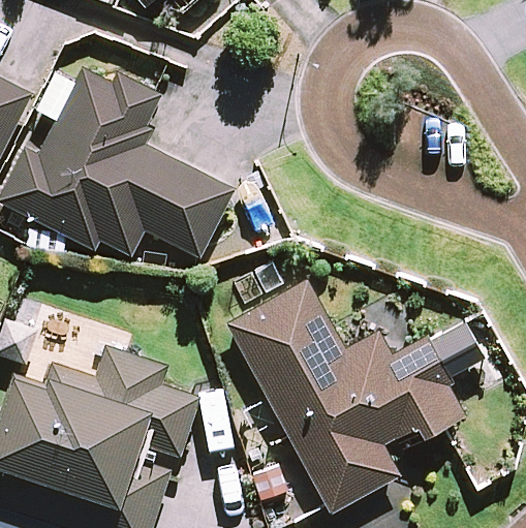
[(138,0),(147,8),(155,0),(138,0)]
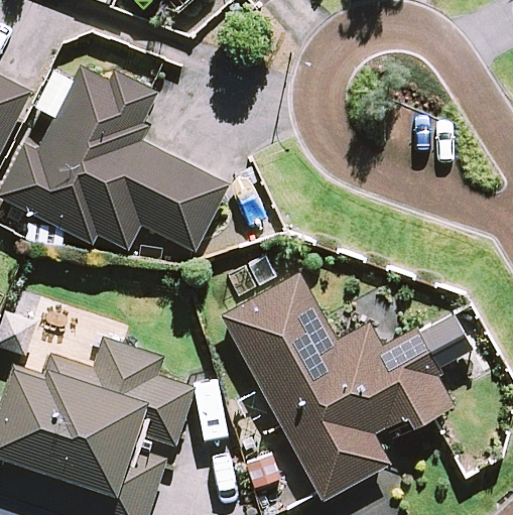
[(0,192),(0,198),(94,245),(99,236),(128,251),(141,226),(195,252),(229,184),(142,140),(149,126),(144,123),(160,92),(117,70),(111,82),(81,67),(38,150),(25,143),(0,192)]
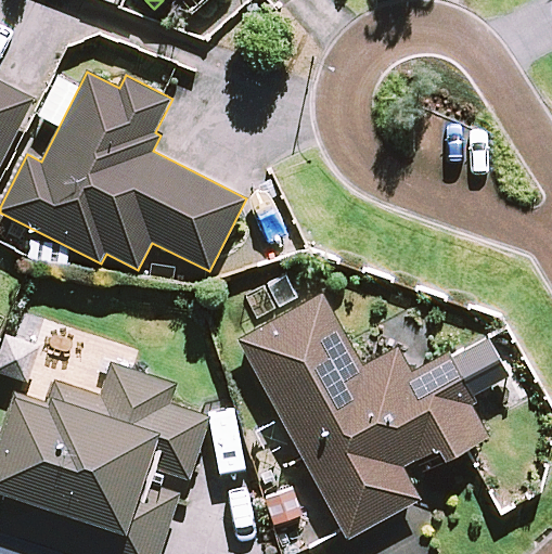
[(0,166),(35,98),(0,80),(0,166)]
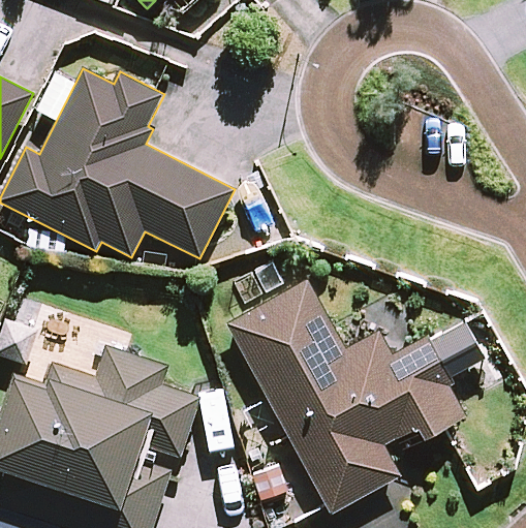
[(227,322),(331,514),(402,475),(385,444),(418,428),(424,439),(467,416),(451,385),(454,383),(431,341),(428,337),(394,354),(380,330),(346,348),(309,279),(227,322)]
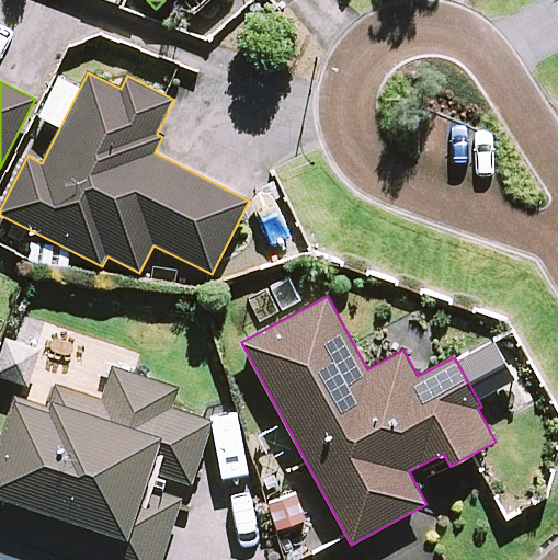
[(0,535),(76,559),(161,559),(186,483),(193,486),(206,442),(214,421),(172,407),(179,388),(112,367),(102,398),(56,384),(47,407),(14,396),(0,438),(0,499),(7,501),(0,521),(0,535)]
